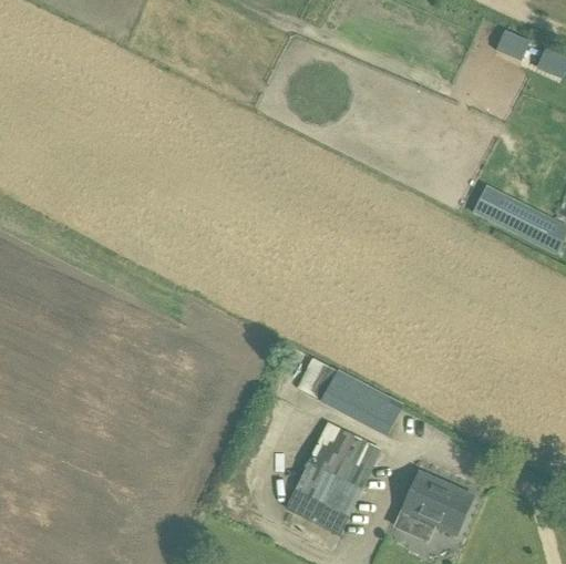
[(507,118),(532,125),(535,115),(511,108),(507,118)]
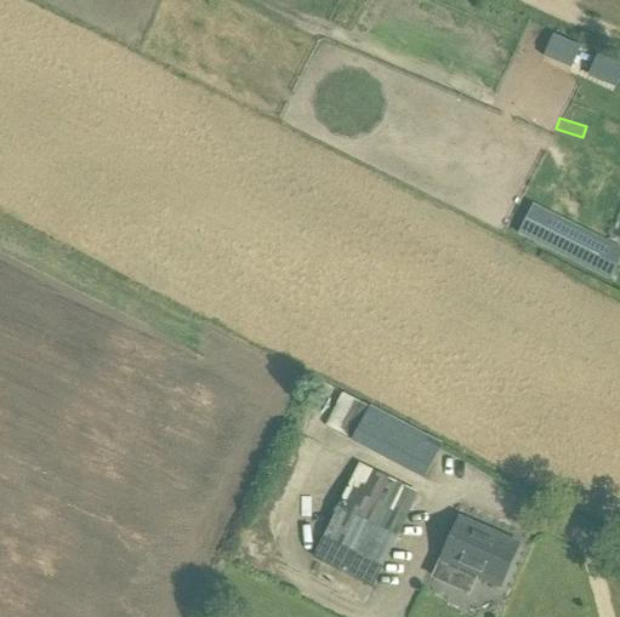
[(533,239),(549,210),(532,201),(517,232),(533,239)]
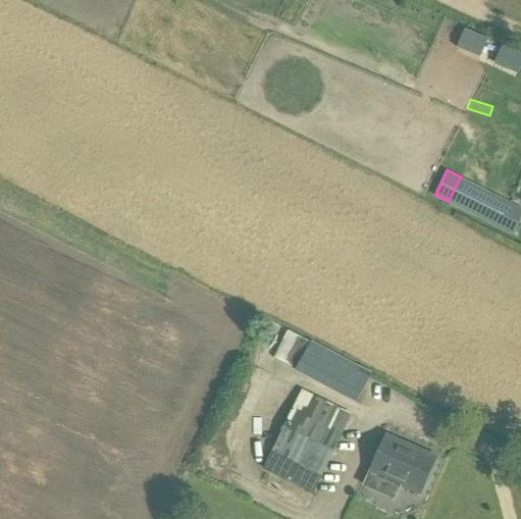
[(520,212),(520,206),(510,201),(498,225),(511,232),(520,212)]
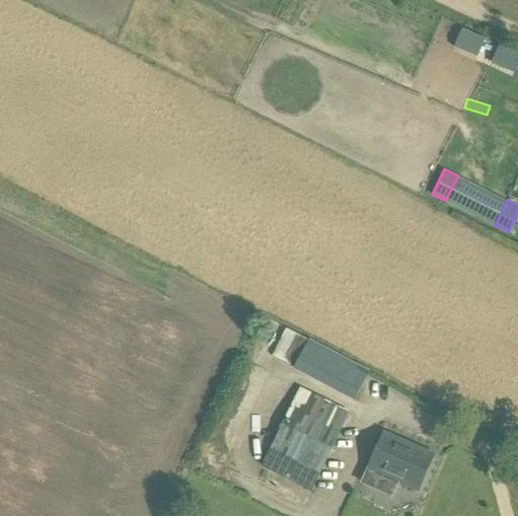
[(370,369),(289,325),(274,355),(296,367),(295,368),(355,398),(359,389),(370,369)]
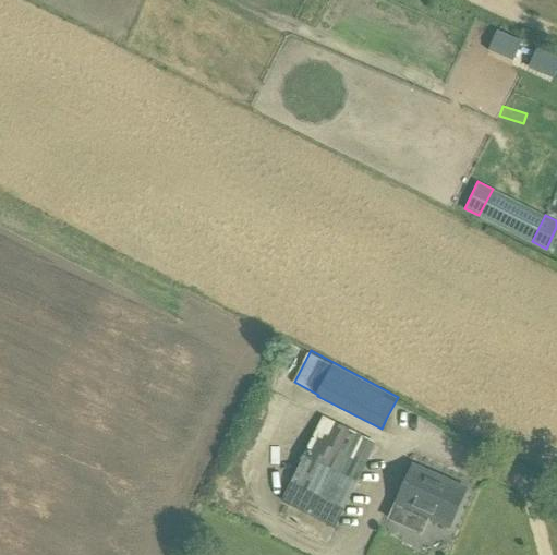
[(343,506),(375,441),(322,415),(291,479),(343,506)]
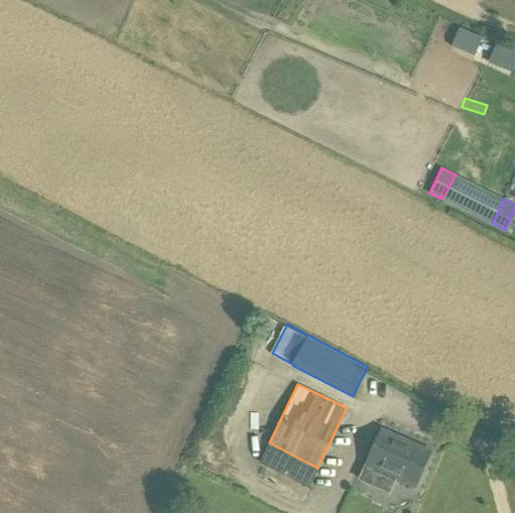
[(375,469),(414,486),(430,450),(391,432),(375,469)]
